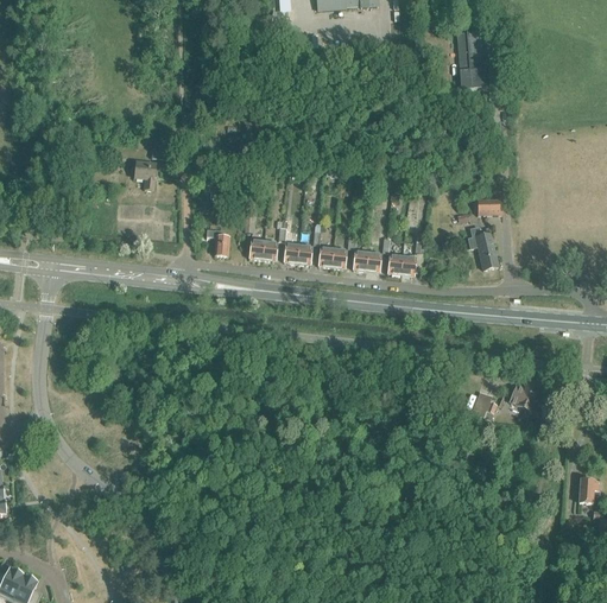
[(315,0),(316,10),(345,7),(351,6),(360,5),(360,6),(378,6),(377,0),(315,0)]
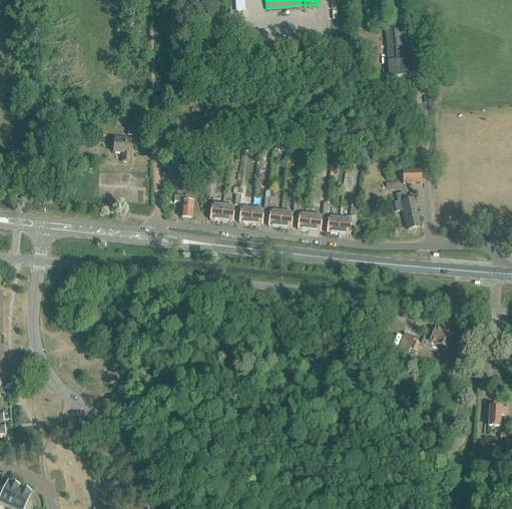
[(392,25),(384,26),(387,58),(388,73),(411,71),(410,55),(406,56),(404,24),(392,25)]
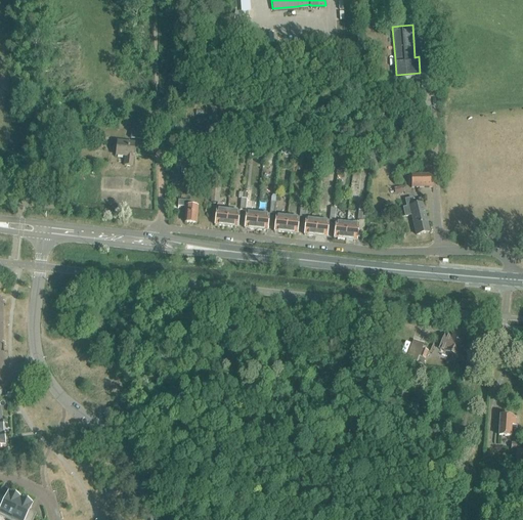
[(142,128),(140,128),(132,127),(130,127),(130,135),(142,136),(142,128)]
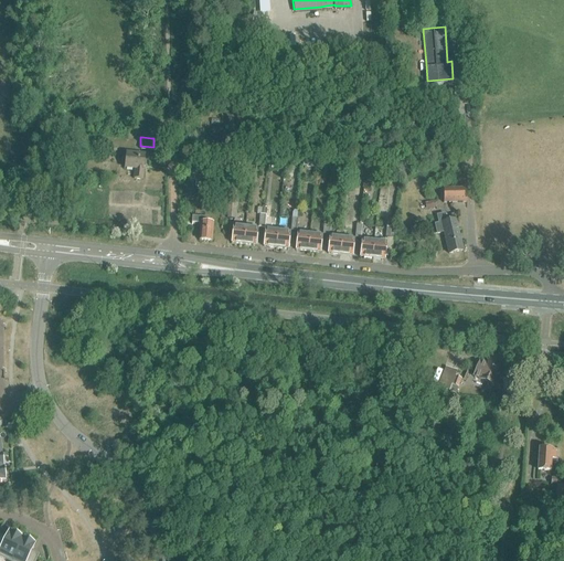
[(126,148),(125,163),(134,166),(132,175),(140,176),(142,166),(146,166),(147,150),(126,148)]
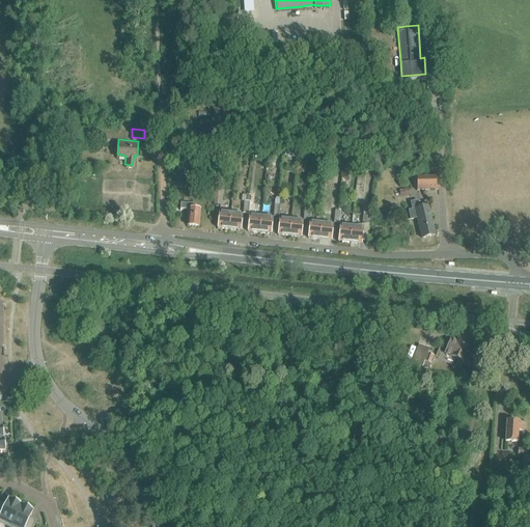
[(235,157),(239,157),(240,147),(249,148),(250,144),(236,143),(235,157)]
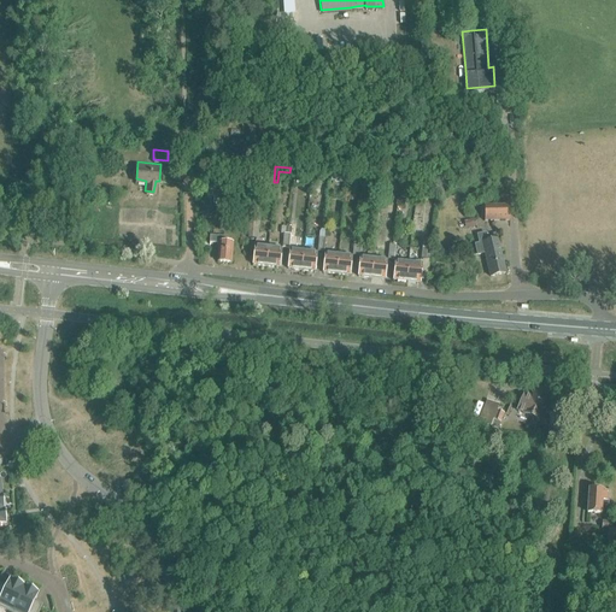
[(329,168),(328,176),(345,178),(346,170),(329,168)]
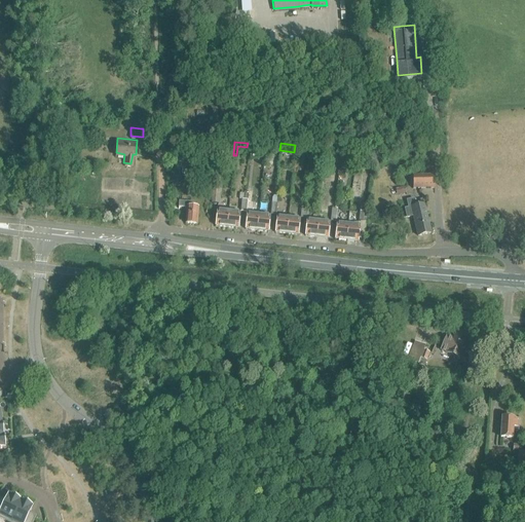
[(296,168),(302,168),(303,157),(308,158),(309,148),(296,146),(295,151),(303,152),(303,155),(297,154),(296,168)]
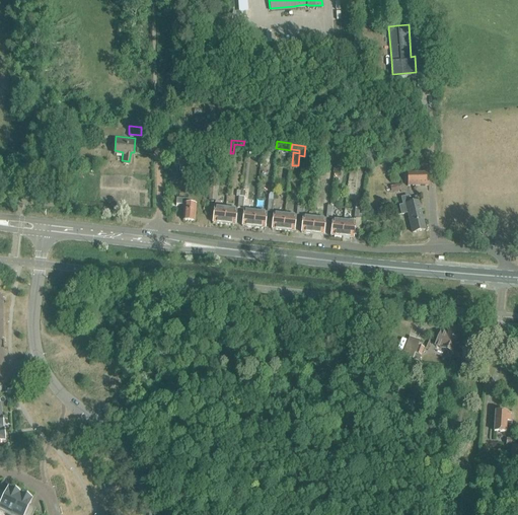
[(337,158),(348,160),(349,150),(339,149),(337,158)]
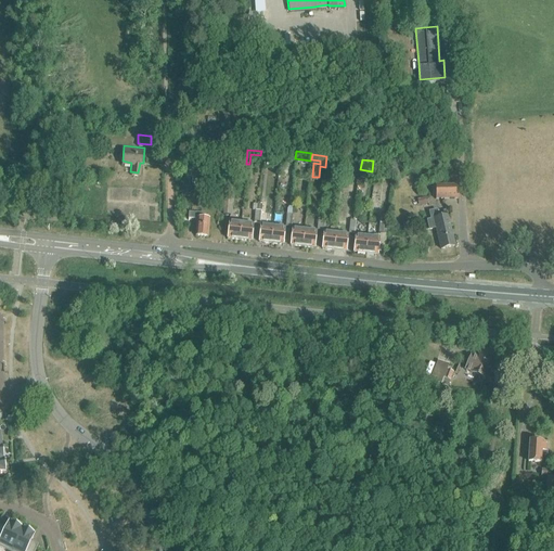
[(342,170),(340,178),(351,180),(352,174),(349,173),(350,171),(342,170)]
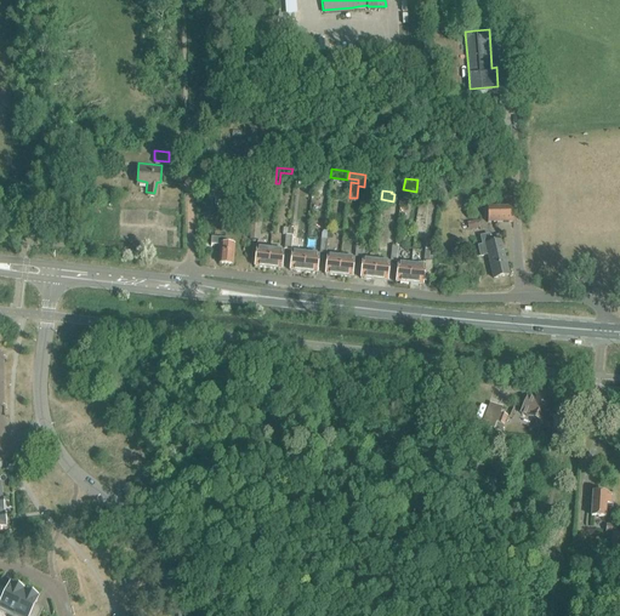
[(487,218),(511,217),(512,201),(487,203),(487,218)]
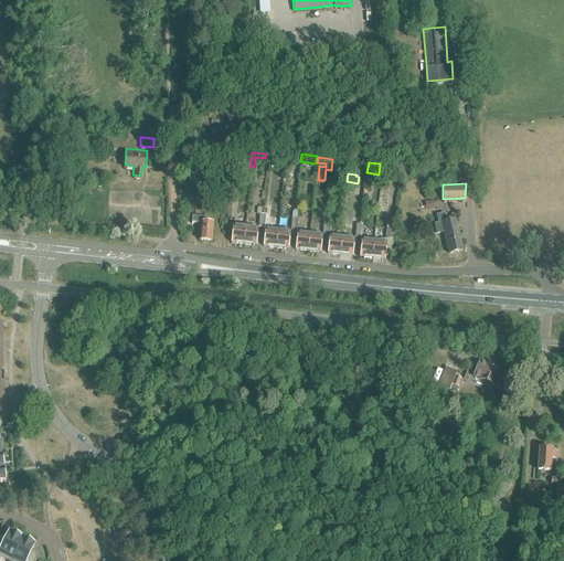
[(426,205),(435,204),(434,197),(425,198),(426,205)]
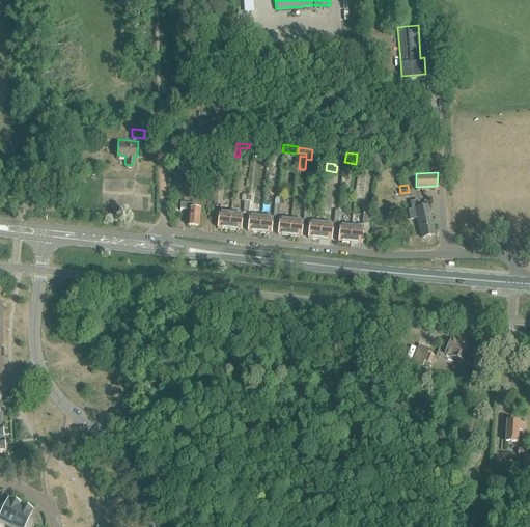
[(410,198),(411,205),(408,206),(410,215),(416,214),(421,234),(434,231),(427,202),(419,204),(417,196),(410,198)]
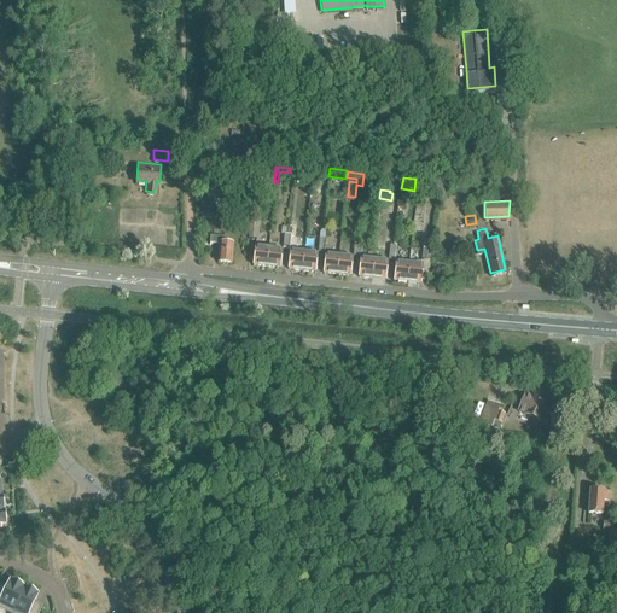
[(209,232),(209,239),(217,240),(215,258),(228,258),(230,239),(226,239),(227,233),(209,232)]
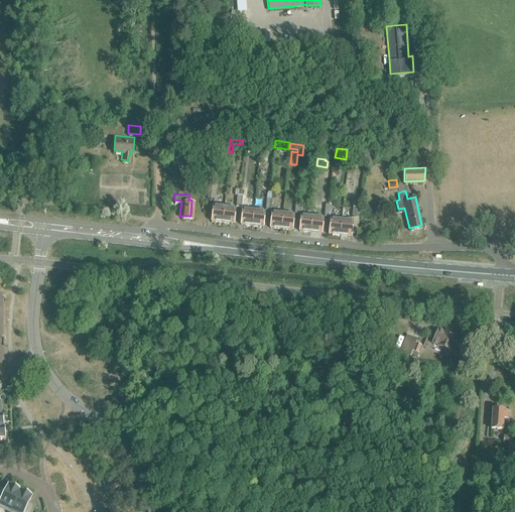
[(213,202),(211,218),(222,219),(223,203),(218,203),(218,201),(213,200),(213,202)]
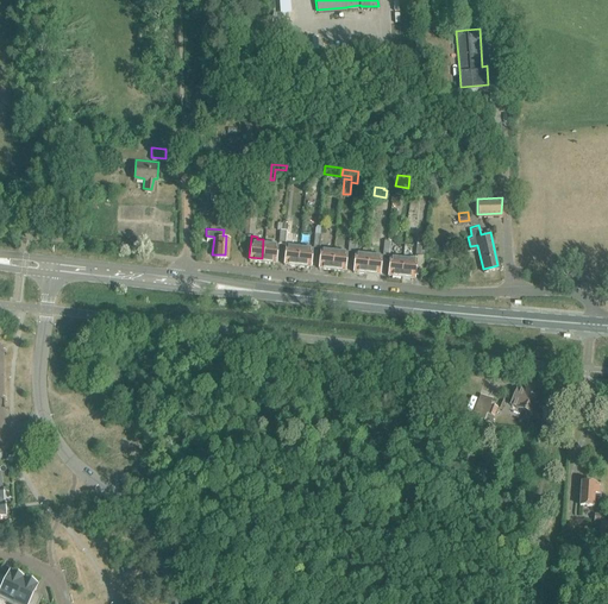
[(274,240),(275,239),(269,238),(269,240),(263,239),(262,258),(275,259),(276,241),(274,240)]
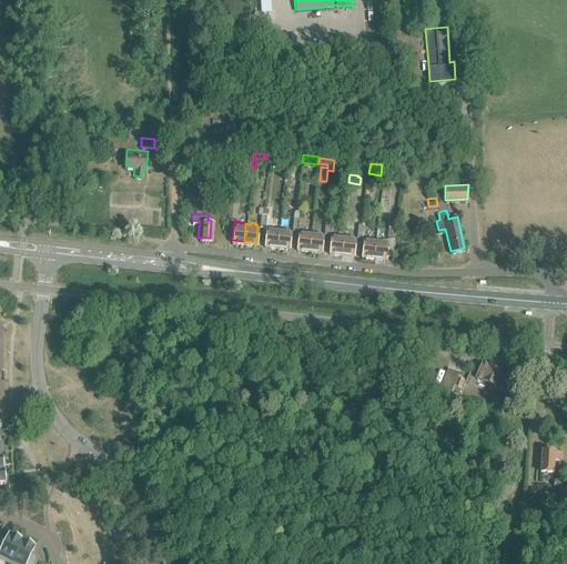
[(264,243),(276,244),(279,228),(272,227),(273,224),(269,224),(267,227),(266,227),(264,243)]
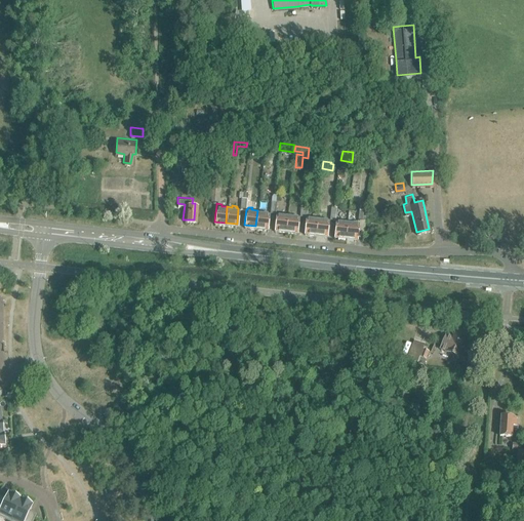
[(263,208),(262,211),(257,210),(255,226),(267,228),(268,211),(267,211),(267,209),(263,208)]
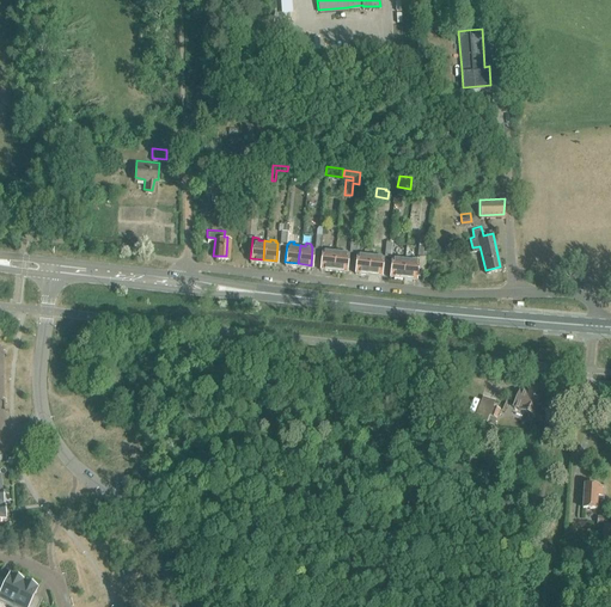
[(333,267),(335,249),(328,247),(329,245),(324,245),(323,247),(322,247),(319,265),(333,267)]
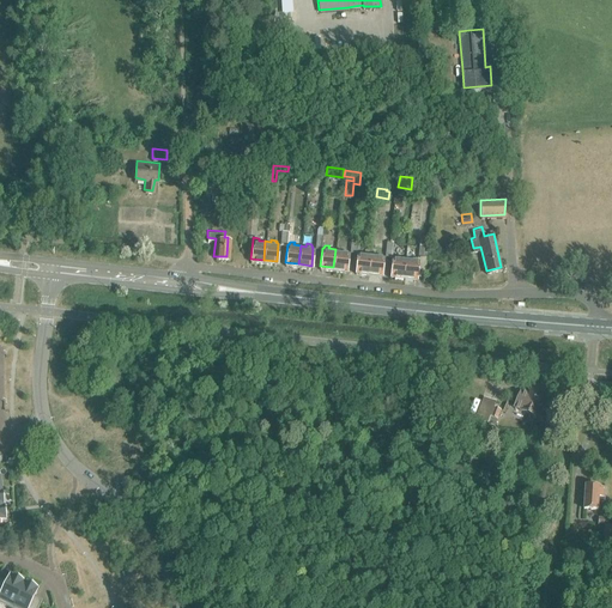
[(341,250),(335,249),(333,267),(346,269),(349,250),(346,250),(346,248),(341,247),(341,250)]
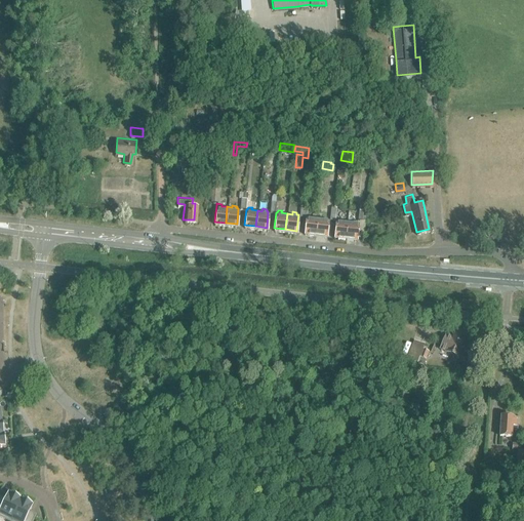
[(304,231),(315,233),(317,216),(311,216),(312,214),(308,213),(307,215),(306,215),(304,231)]
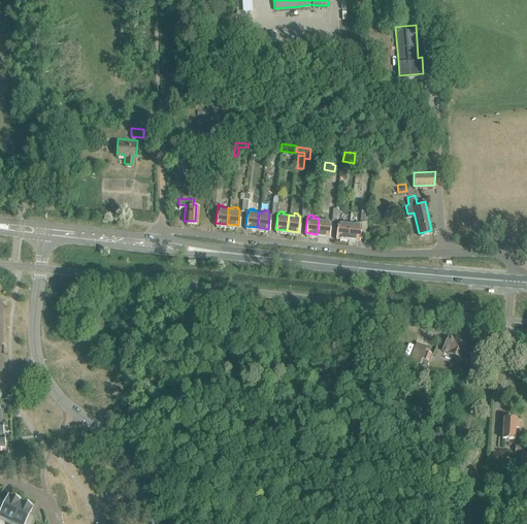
[(324,217),(324,219),(319,218),(317,234),(328,235),(330,219),(328,219),(328,217),(324,217)]
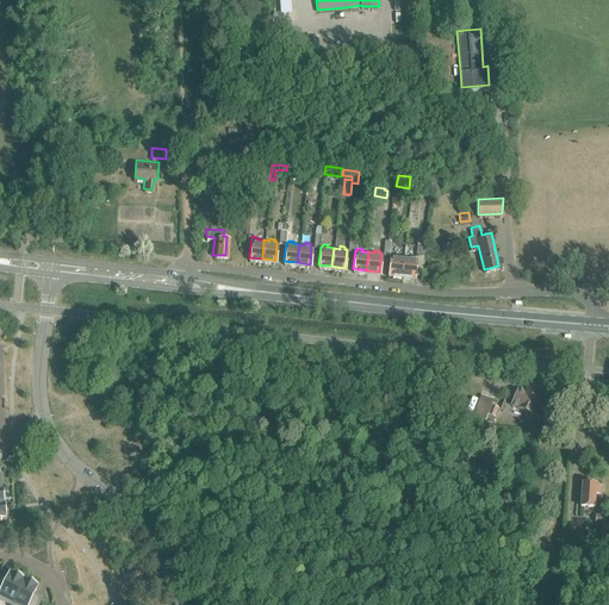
[(403,255),(390,254),(389,273),(401,274),(403,255)]
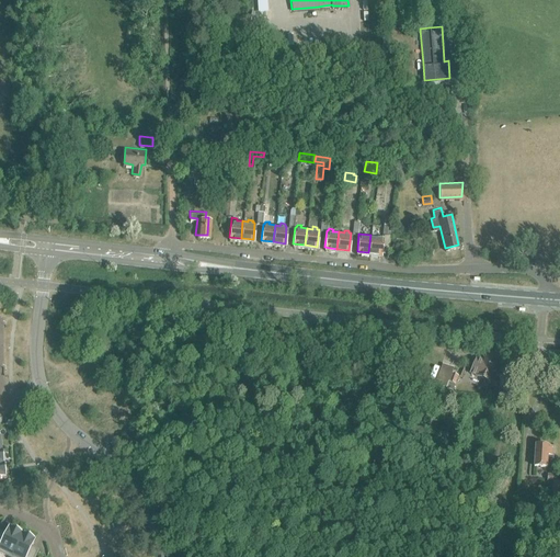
[(380,253),(383,236),(380,236),(380,234),(376,234),(376,236),(370,235),(368,252),(380,253)]
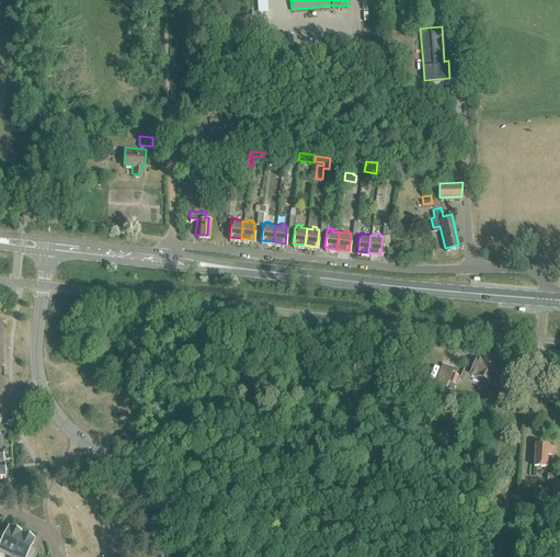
[(475,355),(468,370),(487,377),(495,356),(484,352),(483,355),(478,354),(477,356),(475,355)]
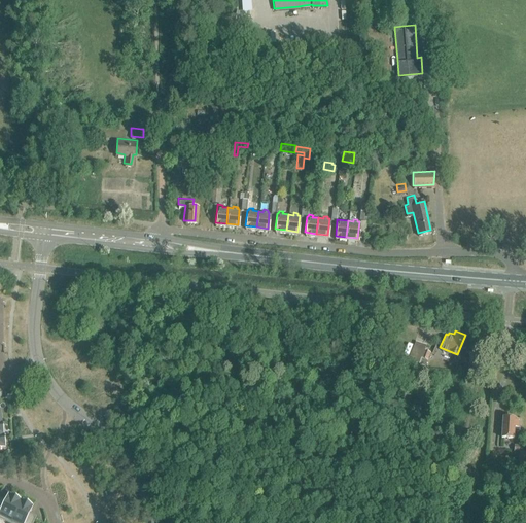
[(418,345),(420,341),(416,339),(408,357),(418,361),(419,359),(424,361),(429,349),(418,345)]
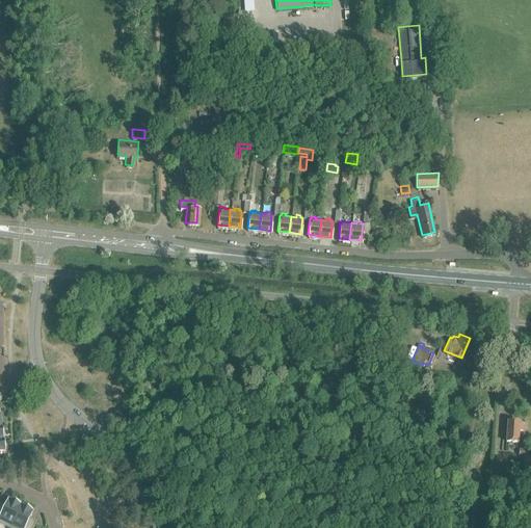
[(506,419),(505,440),(518,441),(518,432),(523,433),(523,420),(519,420),(506,419)]
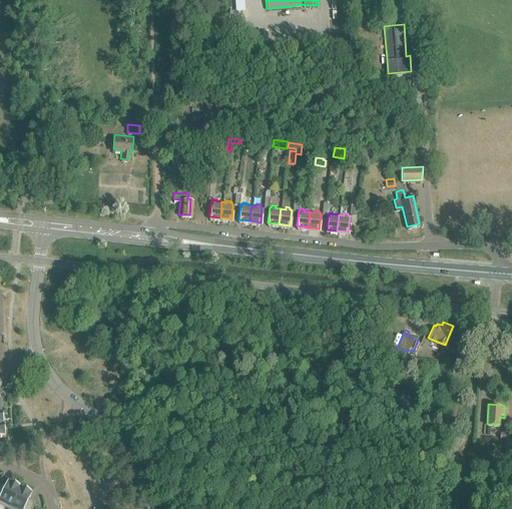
[(511,437),(507,437),(504,437),(503,449),(511,449),(511,437)]
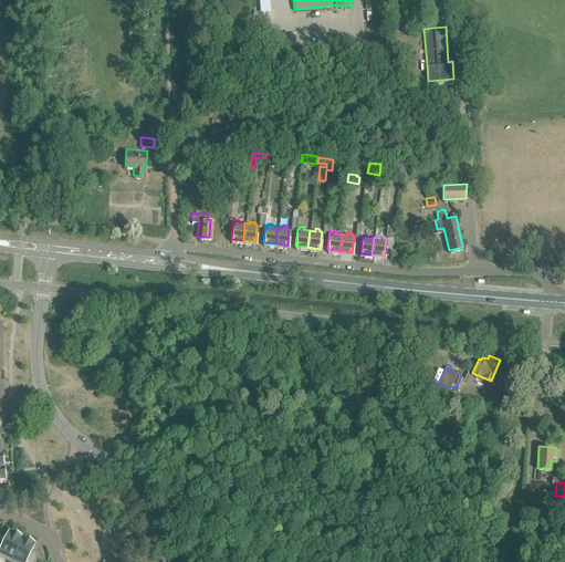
[(0,554),(9,559),(21,533),(9,528),(4,536),(0,533),(0,554)]
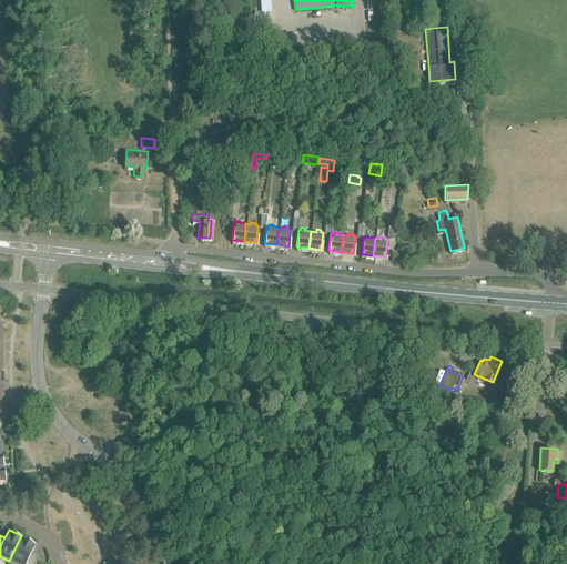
[(14,563),(32,563),(38,553),(30,550),(33,544),(22,539),(23,536),(21,535),(9,561),(14,563)]
